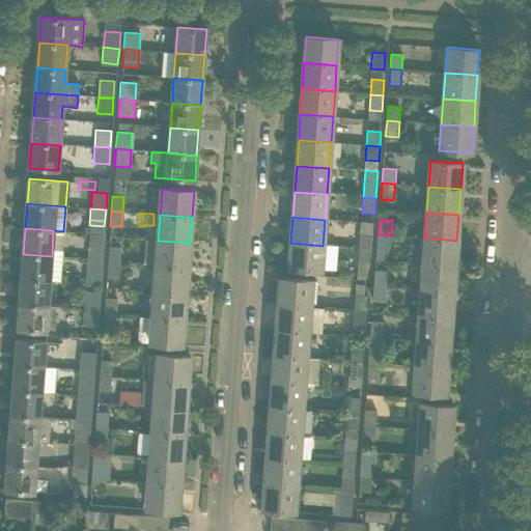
[(360,232),(359,248),(372,249),(373,233),(360,232)]
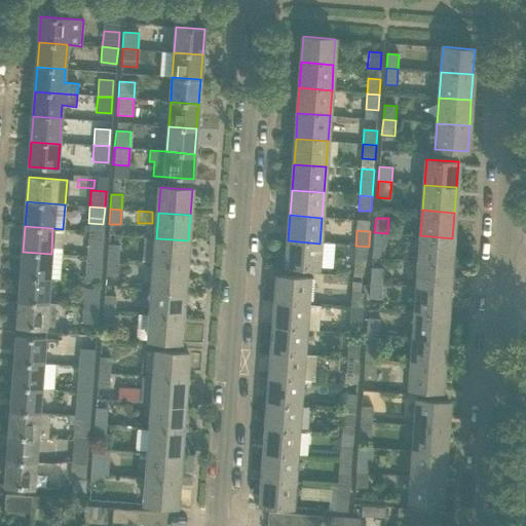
[(374,232),(373,248),(386,249),(387,233),(374,232)]
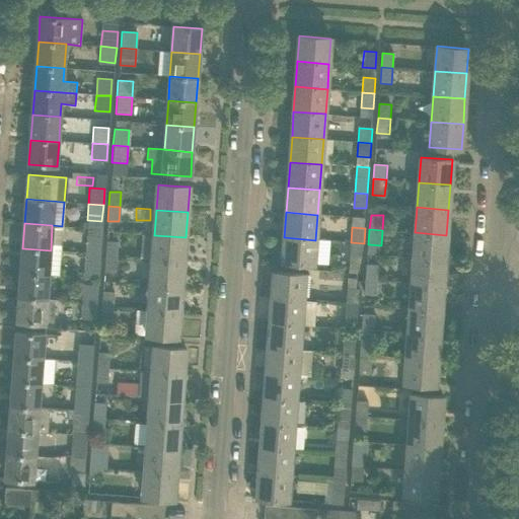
[(446,235),(415,232),(413,257),(445,260),(446,235)]
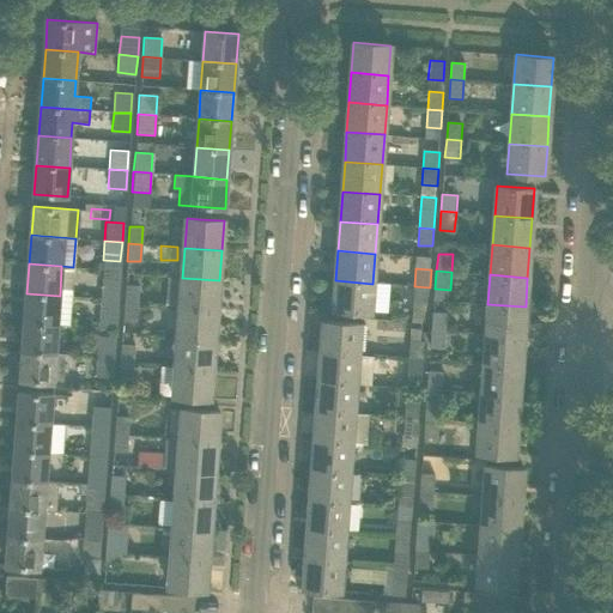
[(219,280),(182,278),(180,307),(217,310),(219,280)]
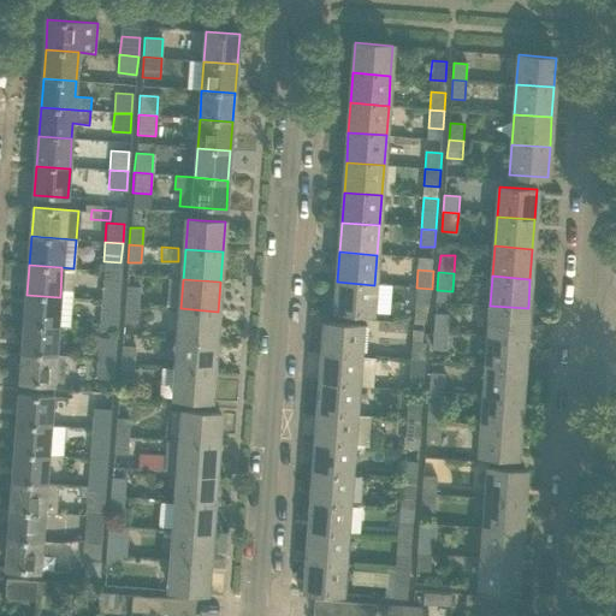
[(100,300),(118,301),(119,283),(102,282),(100,300)]
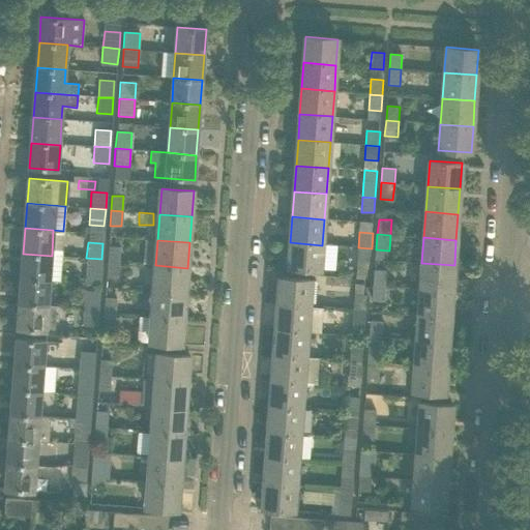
[(322,245),(290,242),(288,268),(321,270),(322,245)]
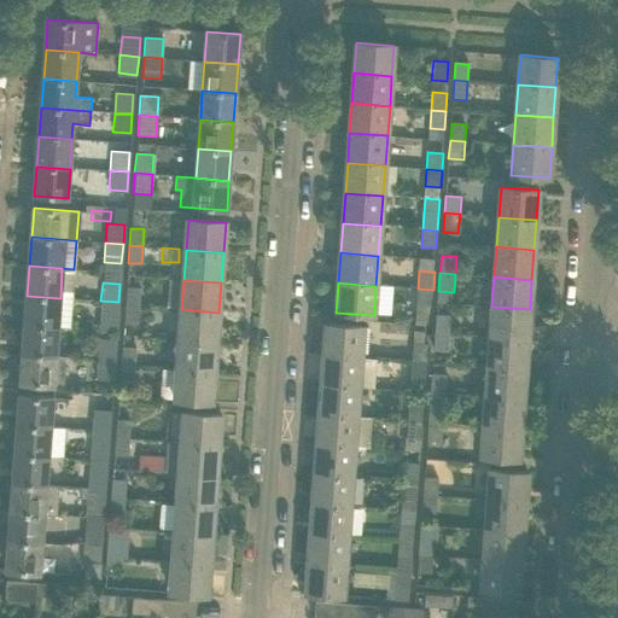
[(127,287),(126,305),(139,307),(140,289),(127,287)]
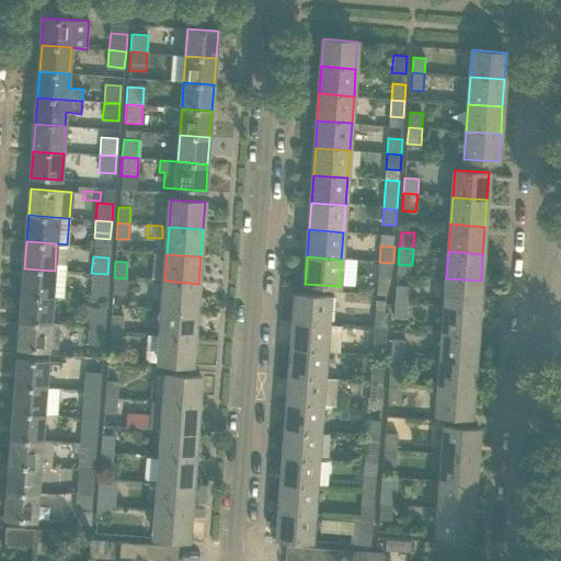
[(393,263),(379,262),(377,295),(391,295),(393,263)]
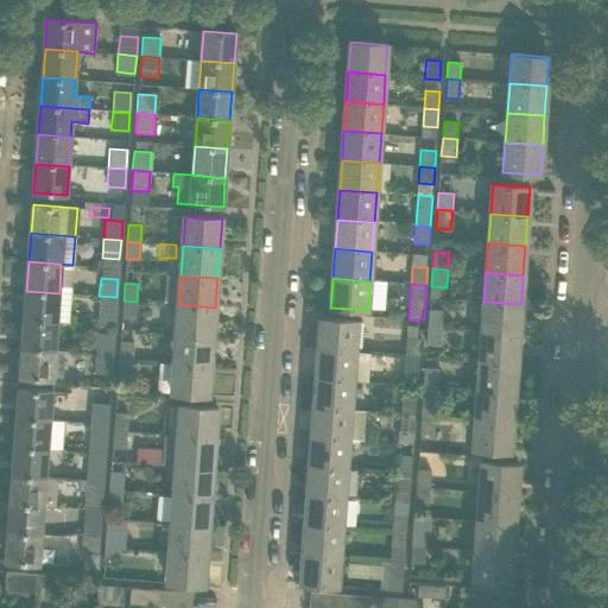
[(26,291),(24,320),(57,322),(69,323),(71,293),(59,293),(26,291)]
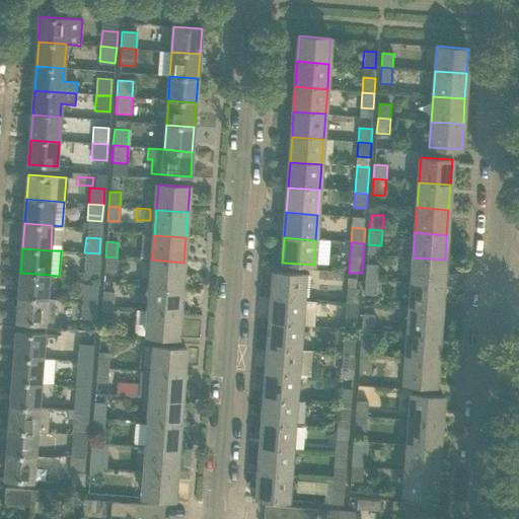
[(99,253),(84,252),(83,269),(98,270),(99,253)]
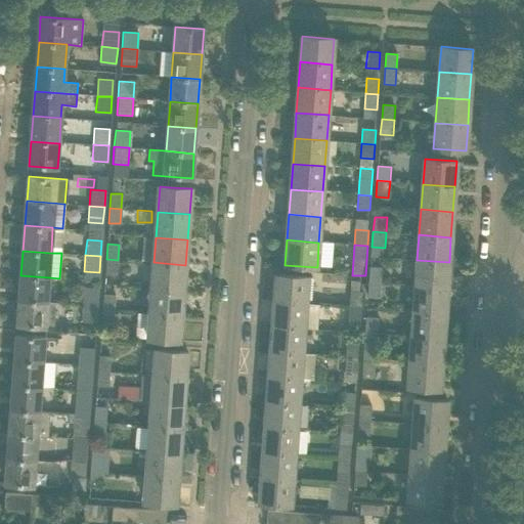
[(118,260),(106,259),(105,274),(117,275),(118,260)]
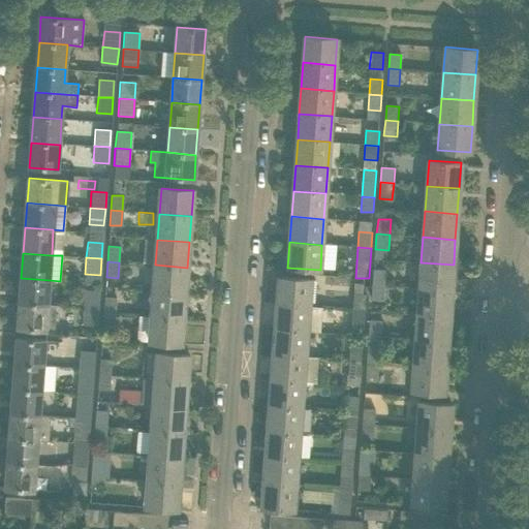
[(421,262),(419,288),(452,290),(454,265),(421,262)]
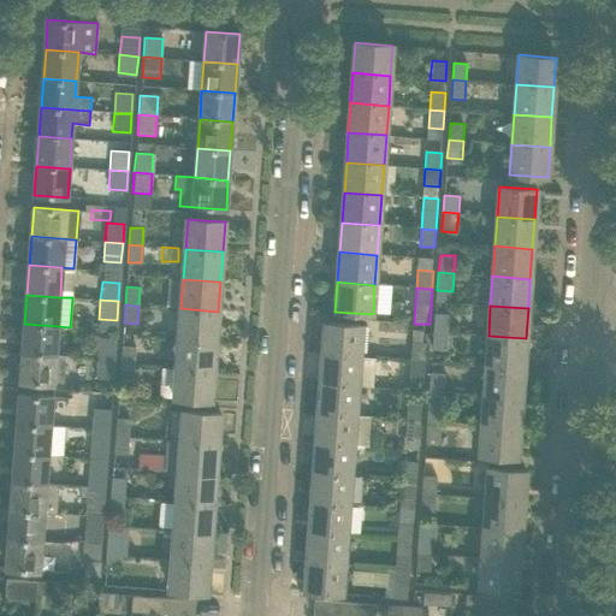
[(181,308),(178,338),(215,342),(218,312),(181,308)]
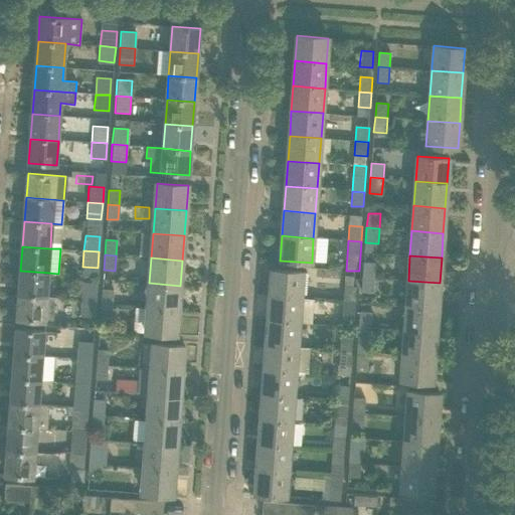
[(364,263),(363,278),(375,279),(376,264),(364,263)]
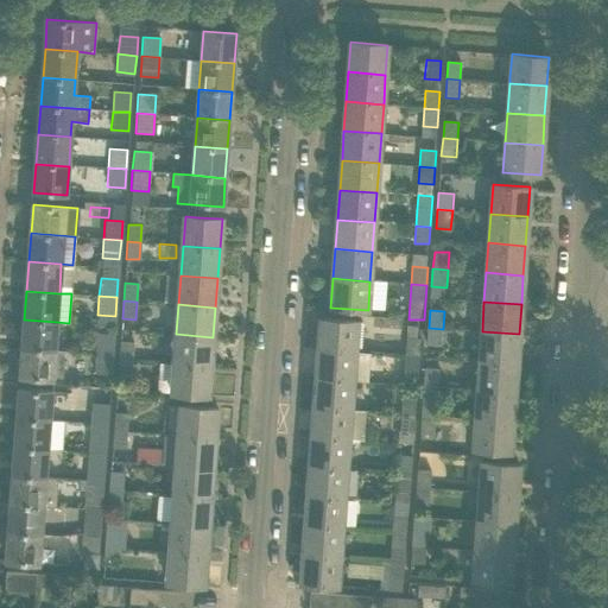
[(115,316),(97,315),(97,324),(114,325),(115,316)]
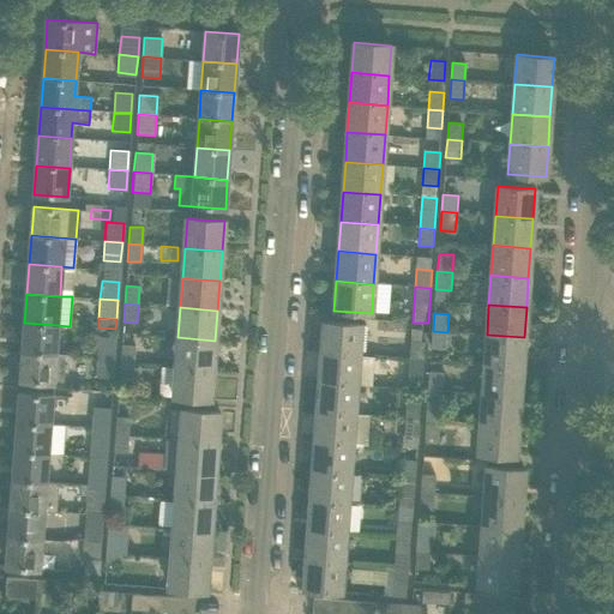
[(323,321),(320,351),(359,354),(360,324),(323,321)]
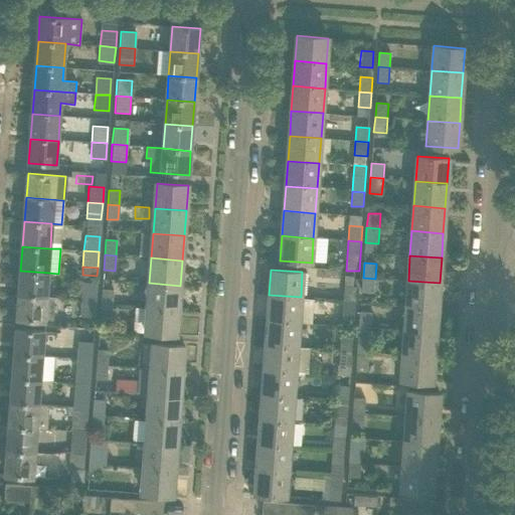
[(48,273),(20,271),(19,295),(46,297),(46,296),(48,273)]
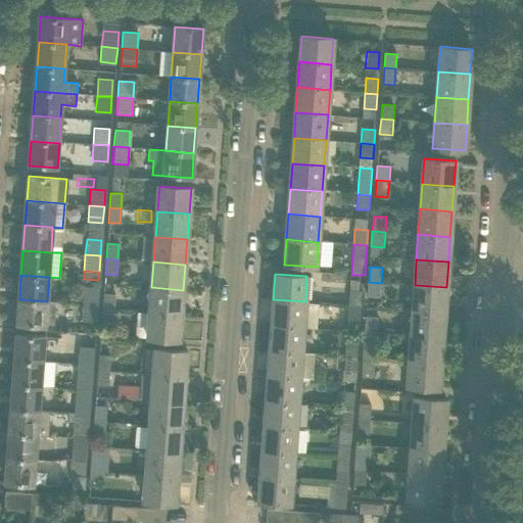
[(349,306),(362,307),(363,292),(358,292),(359,281),(351,280),(349,306)]
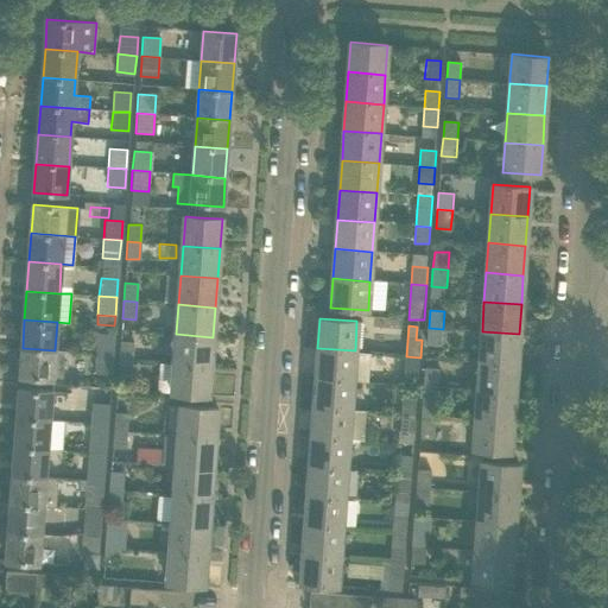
[(443,329),(429,328),(428,347),(442,348),(443,329)]
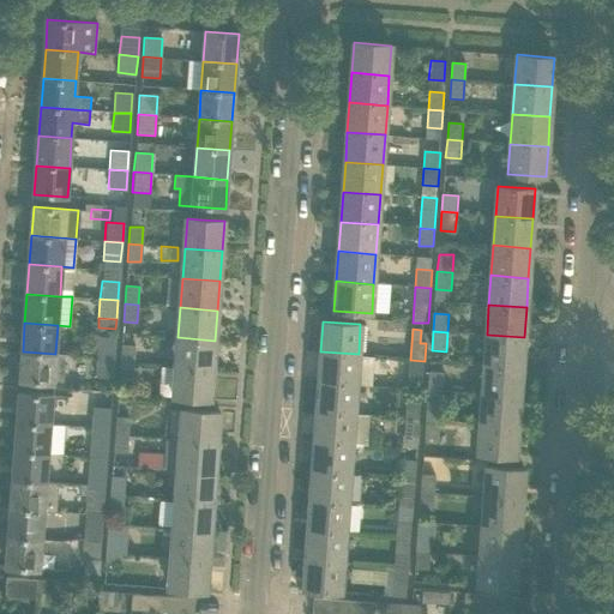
[(524,337),(487,335),(485,365),(522,367),(524,337)]
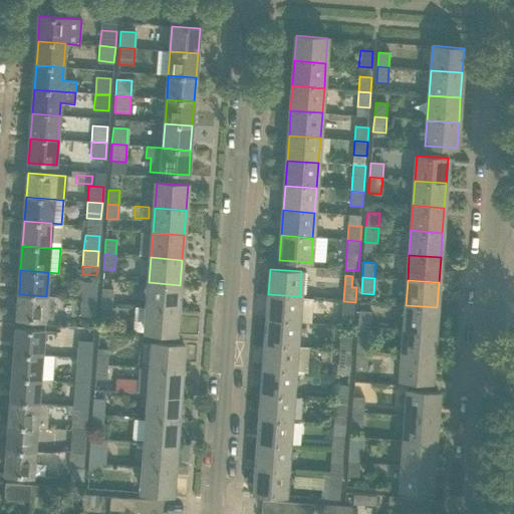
[(81,282),(80,297),(95,298),(96,283),(81,282)]
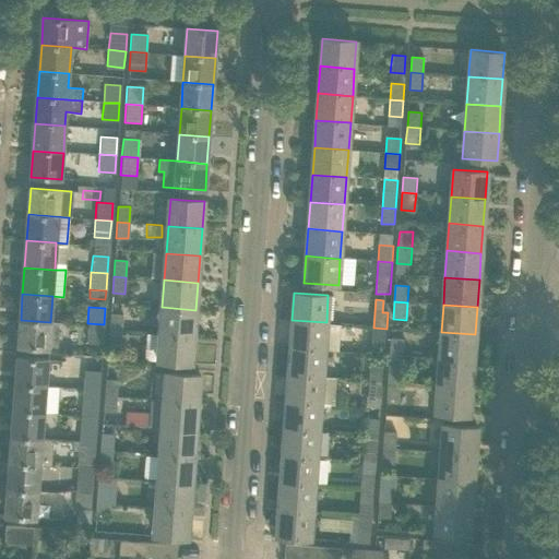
[(162,307),(159,334),(194,337),(195,310),(162,307)]
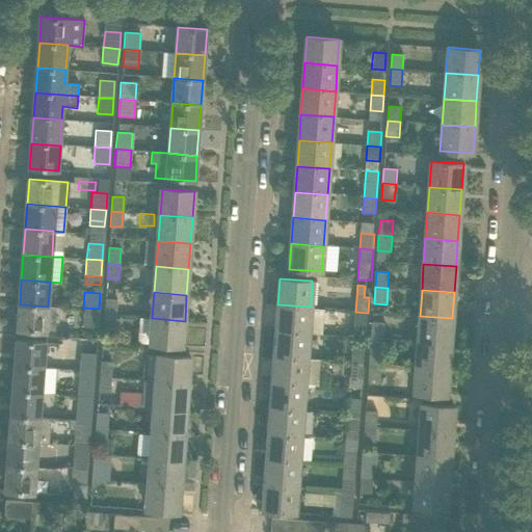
[(105,299),(104,315),(115,316),(117,300),(105,299)]
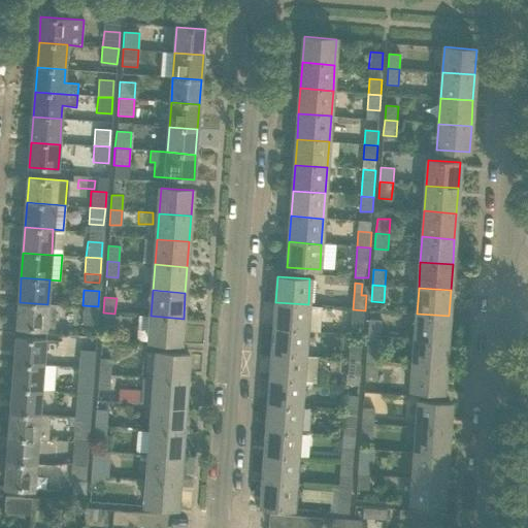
[(47,304),(20,302),(18,327),(45,329),(45,328),(55,329),(56,304),(47,303),(47,304)]
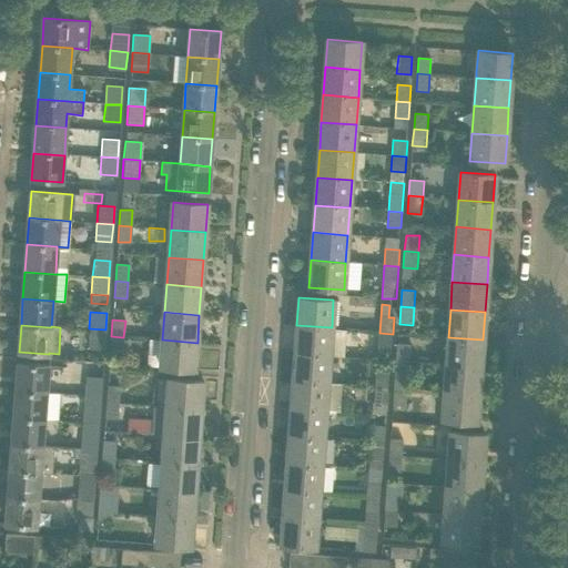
[(332,327),(296,325),(294,353),(330,355),(332,327)]
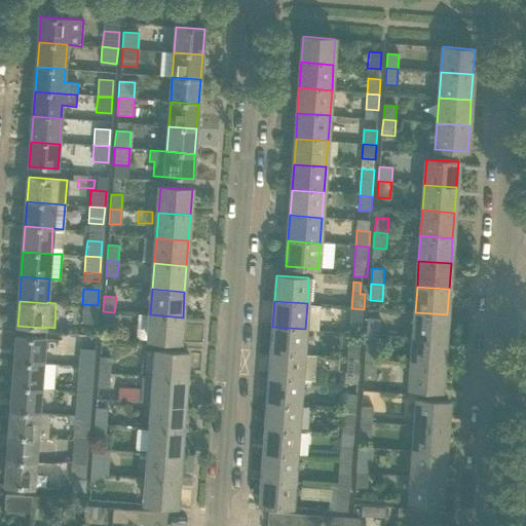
[(98,305),(82,304),(81,321),(96,322),(98,305)]
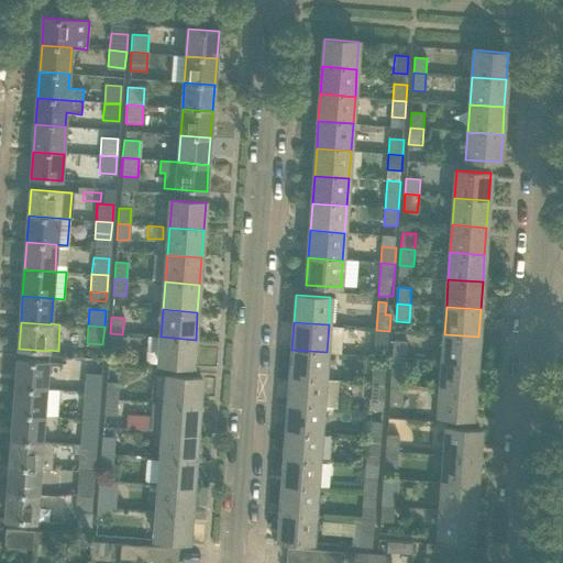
[(389,331),(376,330),(375,346),(388,348),(389,331)]
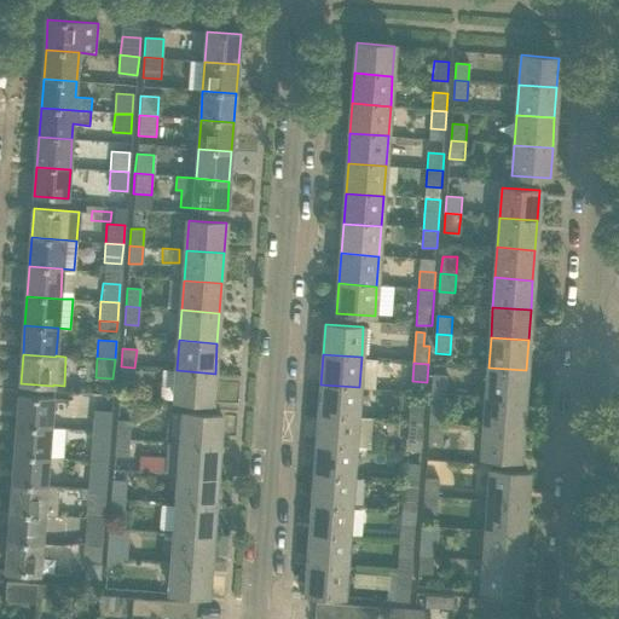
[(134,368),(121,366),(120,385),(133,385),(134,368)]
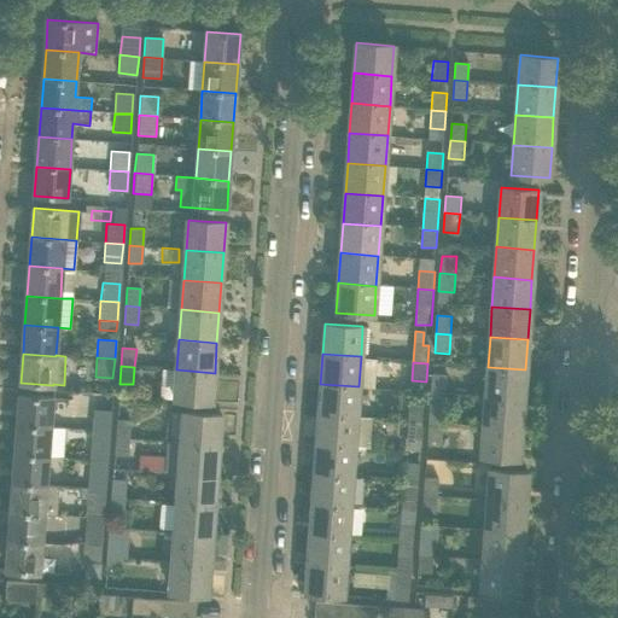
[(488,367),(485,397),(523,400),(525,369),(488,367)]
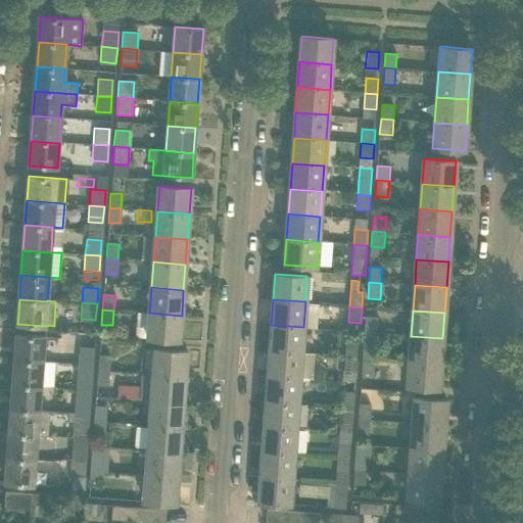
[(182,316),(149,313),(147,338),(180,341),(182,316)]
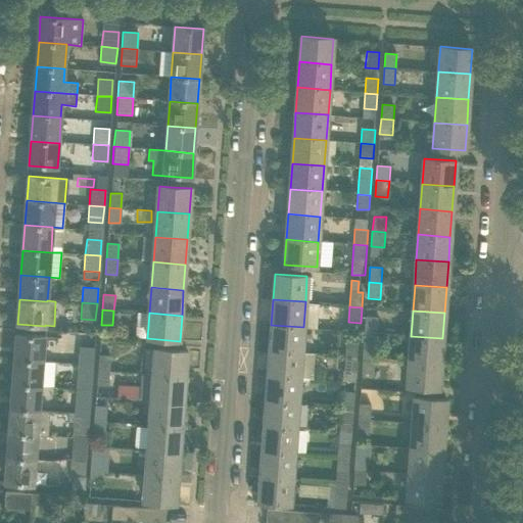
[(365,332),(378,333),(379,319),(366,318),(365,332)]
